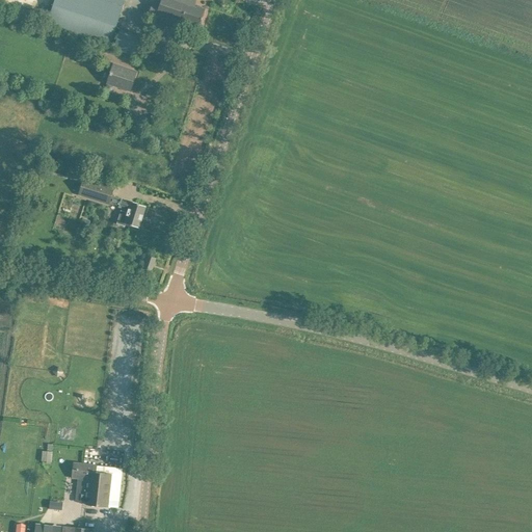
[(110,46),(125,0),(54,0),(47,24),(110,46)]
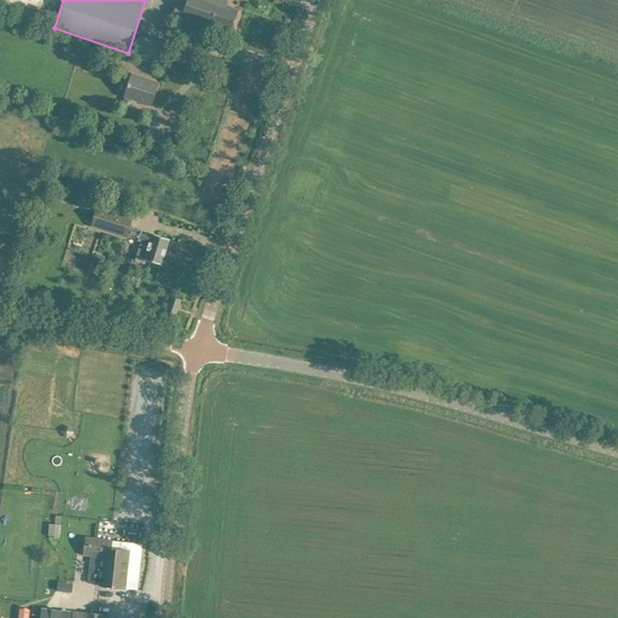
[(228,1),(226,0),(187,0),(185,7),(176,5),(172,18),(202,29),(214,33),(216,27),(231,31),(238,11),(226,7),(228,1)]
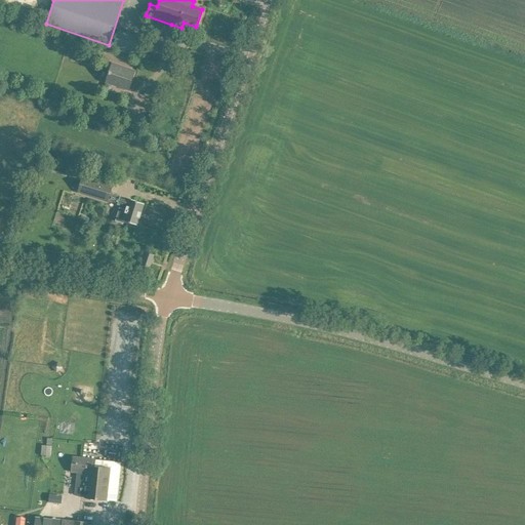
[(113,48),(134,55),(140,37),(119,30),(113,48)]
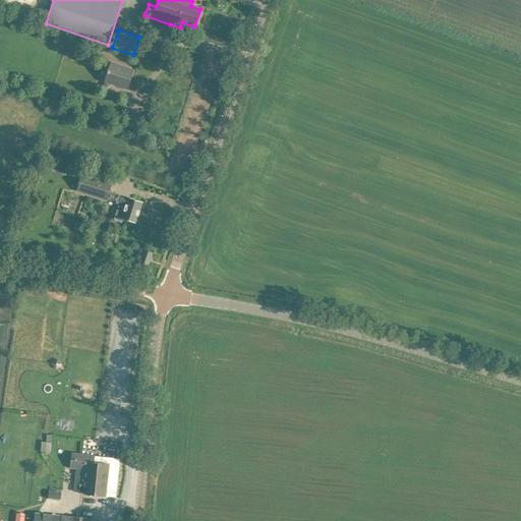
[(105,80),(128,89),(133,70),(111,63),(105,80)]
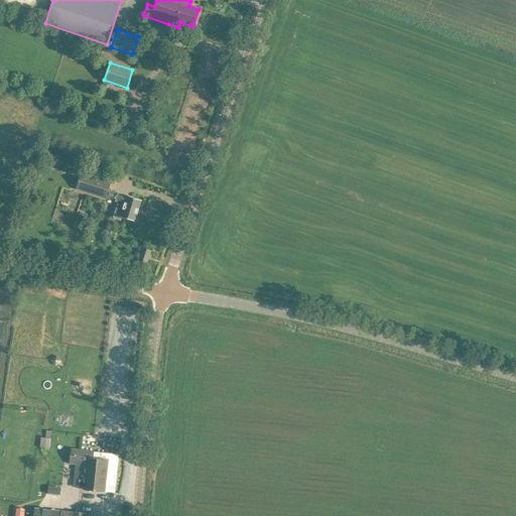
[(63,170),(78,174),(82,163),(68,159),(63,170)]
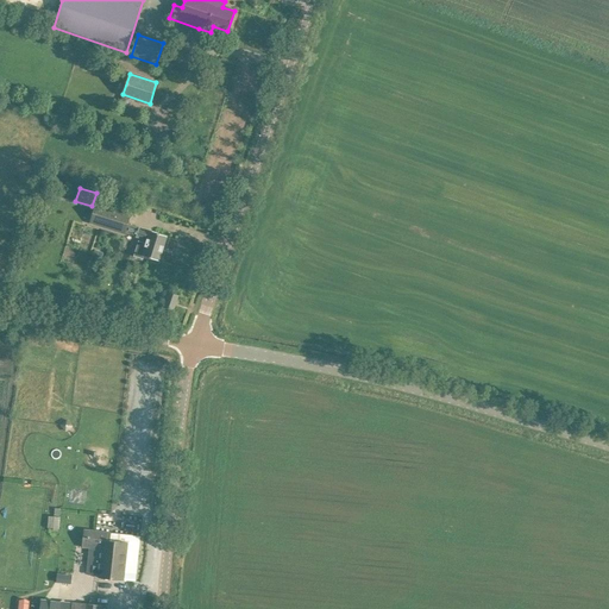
[(90,223),(125,233),(131,215),(96,205),(90,223)]
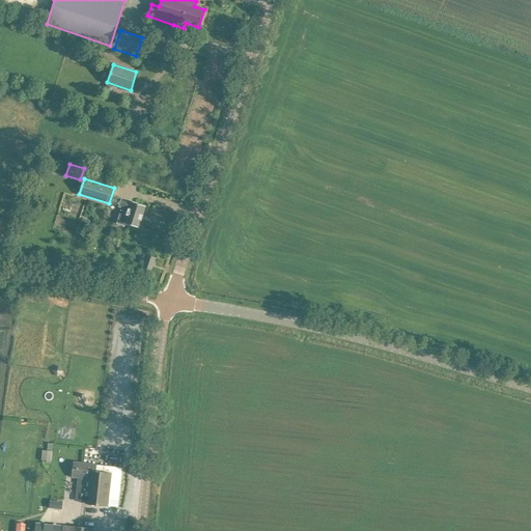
[(139,227),(145,205),(132,201),(121,198),(118,206),(120,207),(120,206),(122,207),(121,210),(120,210),(120,211),(121,211),(117,223),(116,223),(124,226),(124,225),(123,225),(124,223),(139,227)]
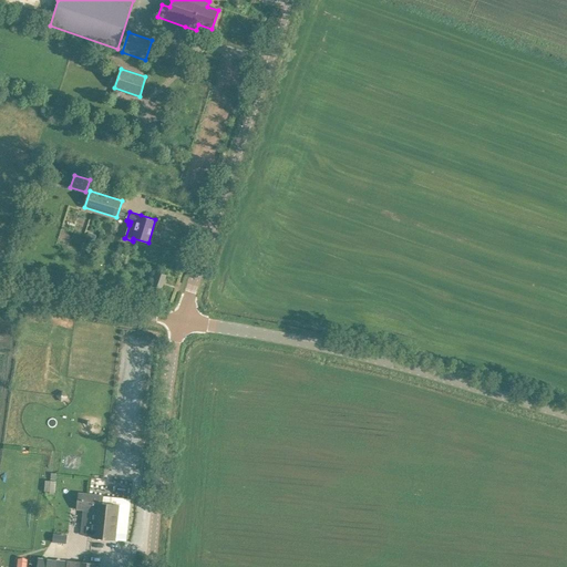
[(153,286),(161,289),(166,275),(157,272),(153,286)]
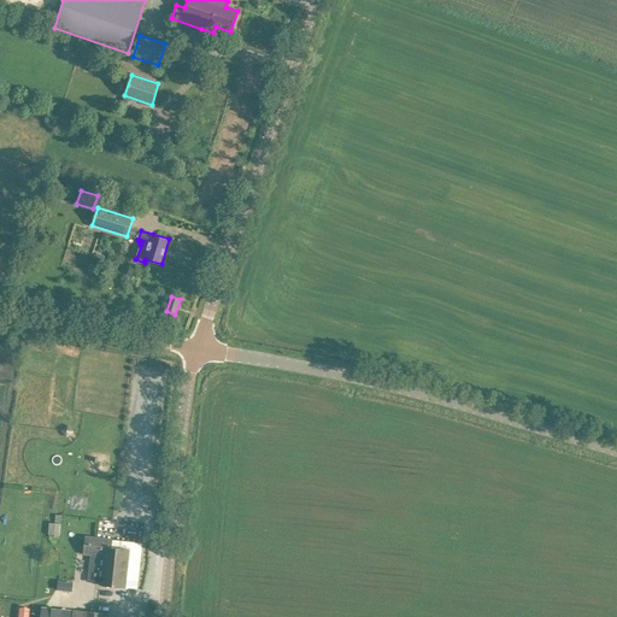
[(137,589),(142,544),(112,540),(115,522),(70,517),(68,533),(76,533),(74,554),(92,556),(89,571),(83,570),(82,589),(113,593),(115,587),(137,589)]
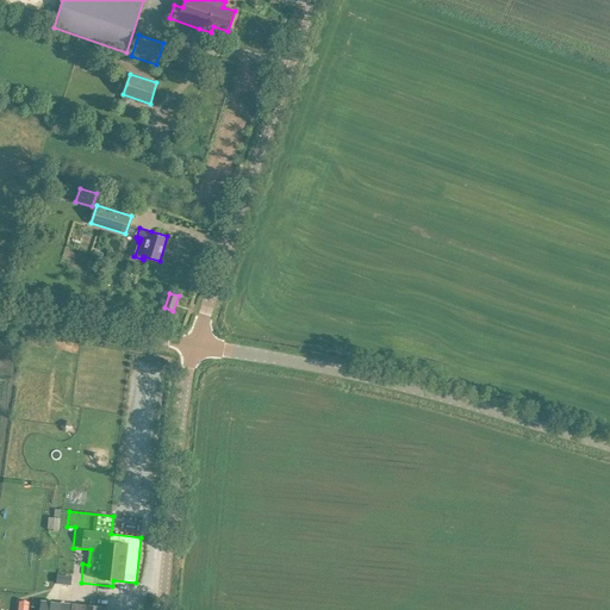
[(48,516),(48,527),(58,527),(60,517),(48,516)]
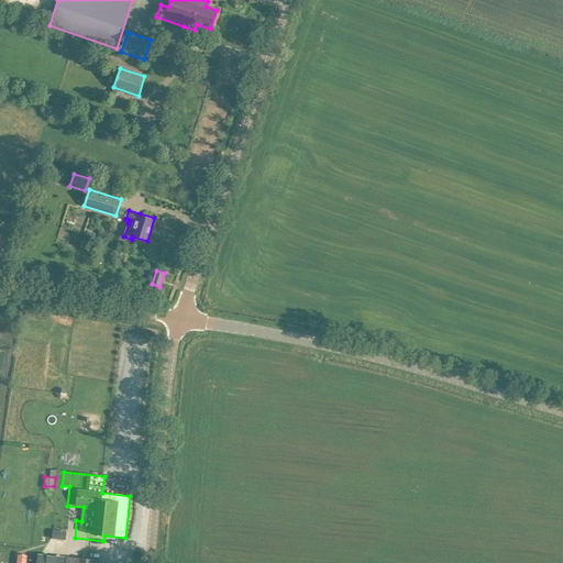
[(65,540),(66,532),(53,531),(53,539),(65,540)]
